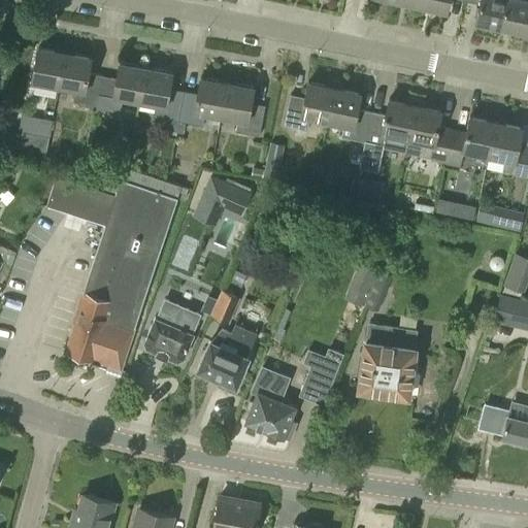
[(423,0),(423,6),(447,11),(448,0),(423,0)]
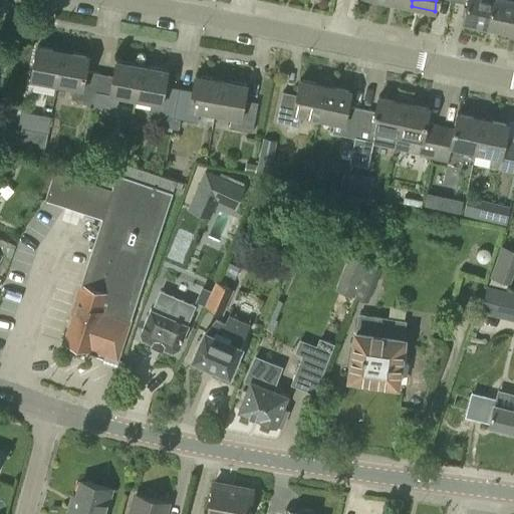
[(492,0),(467,0),(463,21),(487,27),(492,0)]
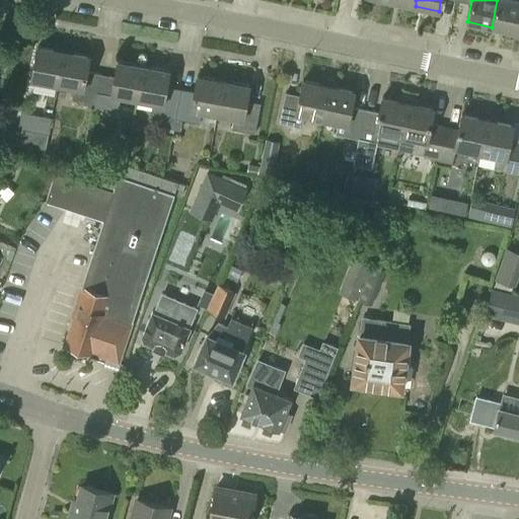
[(518,0),(497,0),(492,27),(516,32),(518,16),(518,0)]
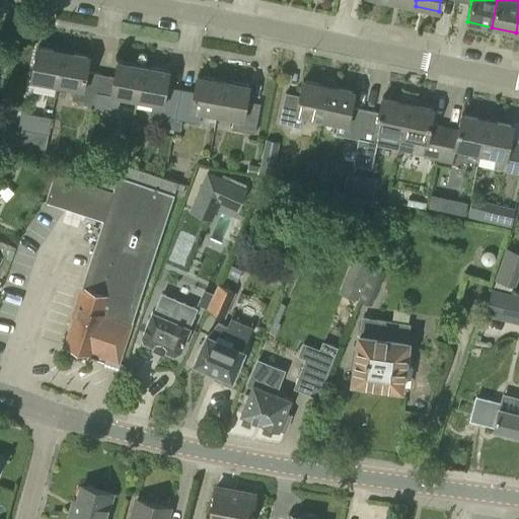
[(58,85),(64,51),(38,47),(31,80),(58,85)]
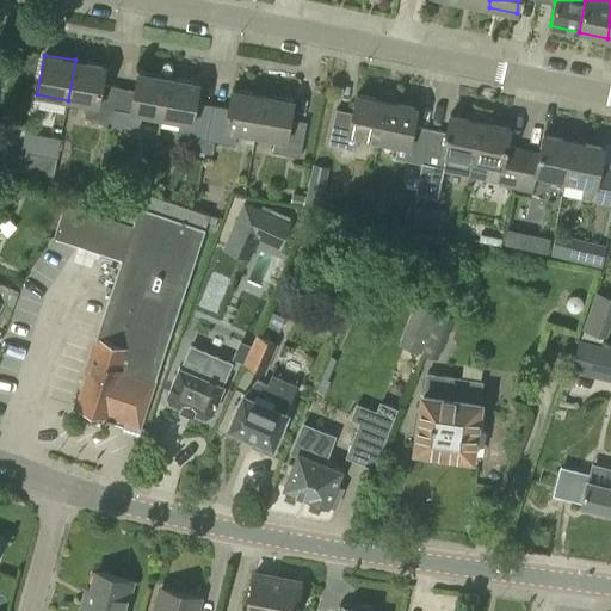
[(112,122),(118,87),(102,85),(105,66),(75,60),(68,100),(87,103),(85,117),(111,122),(112,122)]
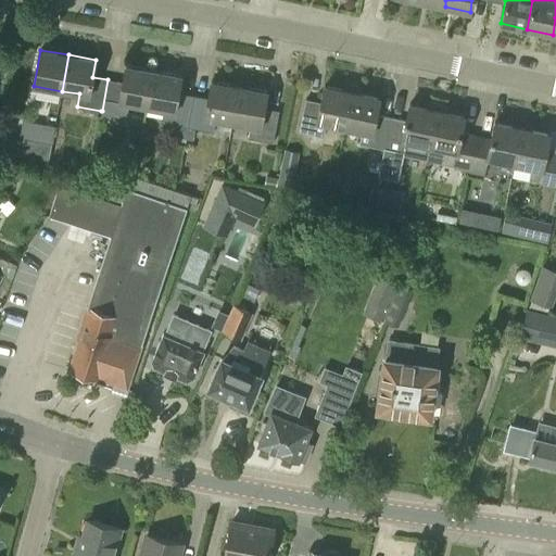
[(147,106),(153,71),(126,65),(123,83),(108,79),(102,111),(101,111),(100,115),(106,116),(116,113),(126,115),(128,103),(147,106)]
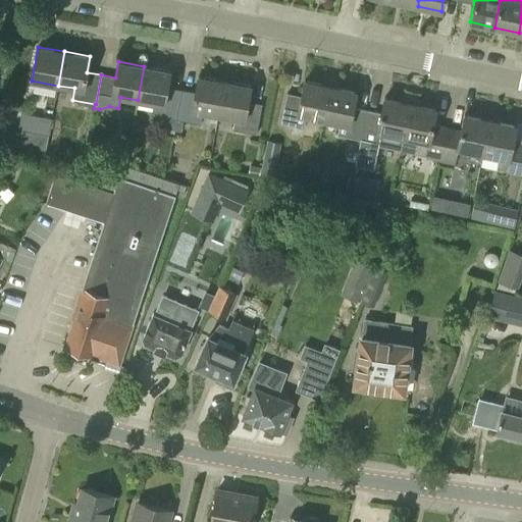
[(176,119),(181,90),(167,87),(170,70),(144,66),(138,100),(154,103),(152,114),(176,119)]
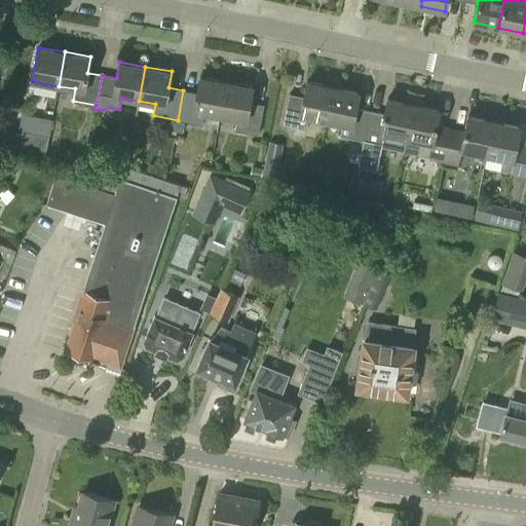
[(220,115),(226,81),(199,76),(197,92),(183,90),(178,120),(202,124),(204,113),(220,115)]
